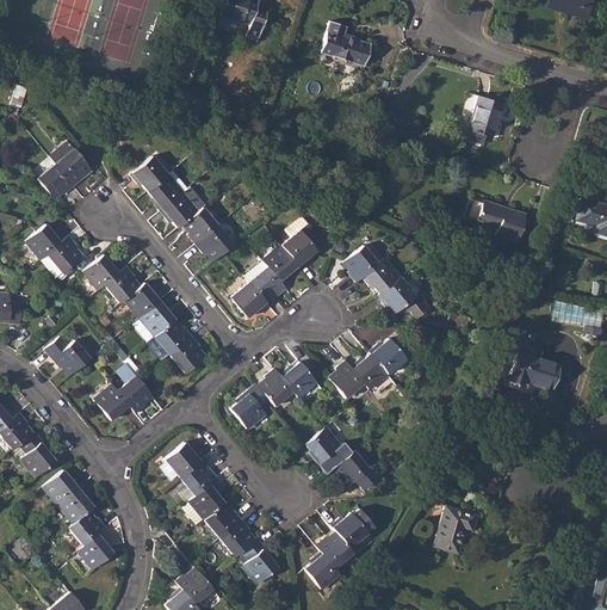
[(227,0),(223,14),(252,24),(248,37),(260,41),(270,8),(259,5),(259,0),(227,0)]
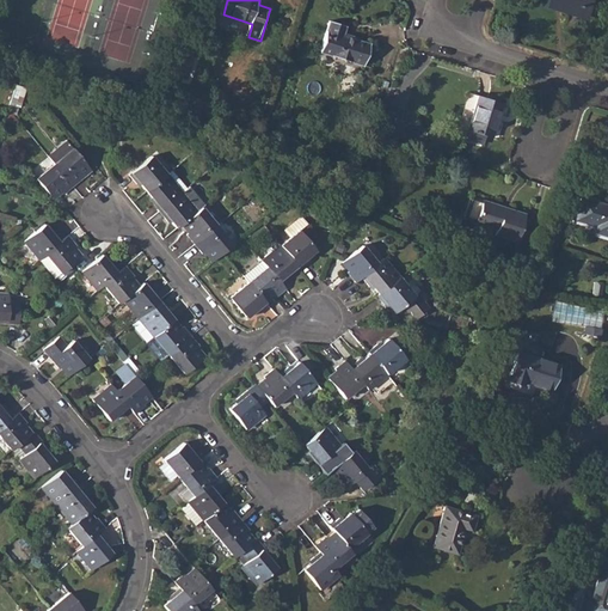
[(542,0),(541,6),(559,11),(560,7),(589,16),(593,0),(542,0)]
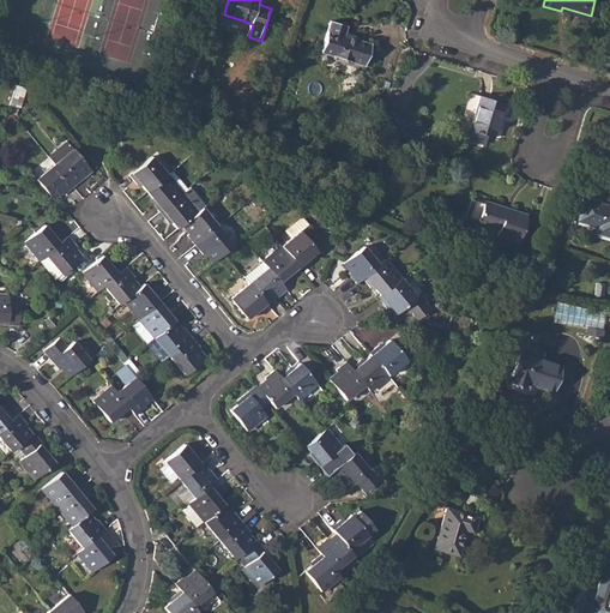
[(331,31),(325,52),(336,55),(336,58),(355,64),(356,62),(367,66),(374,44),(346,36),(349,26),(333,22),(330,31),(331,31)]
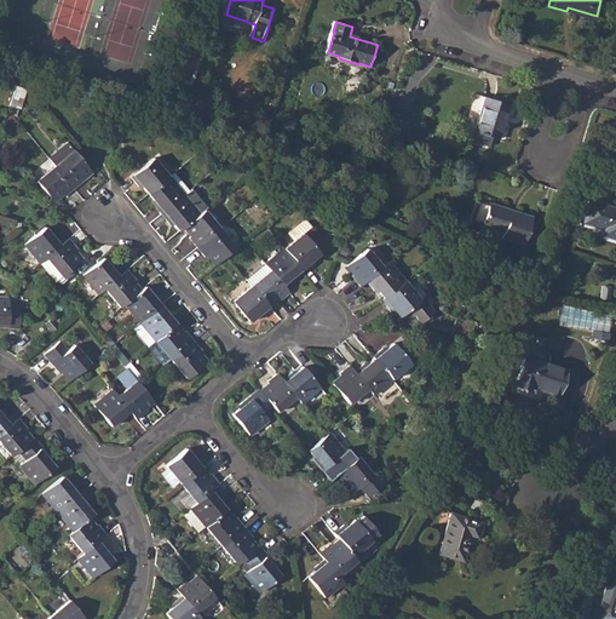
[(18,87),(12,105),(23,110),(29,91),(18,87)]
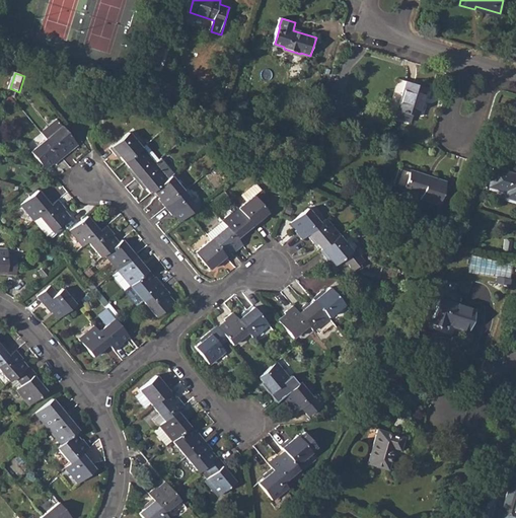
[(400,112),(397,119),(412,124),(415,116),(420,117),(429,87),(409,82),(408,86),(399,111),(400,112)]
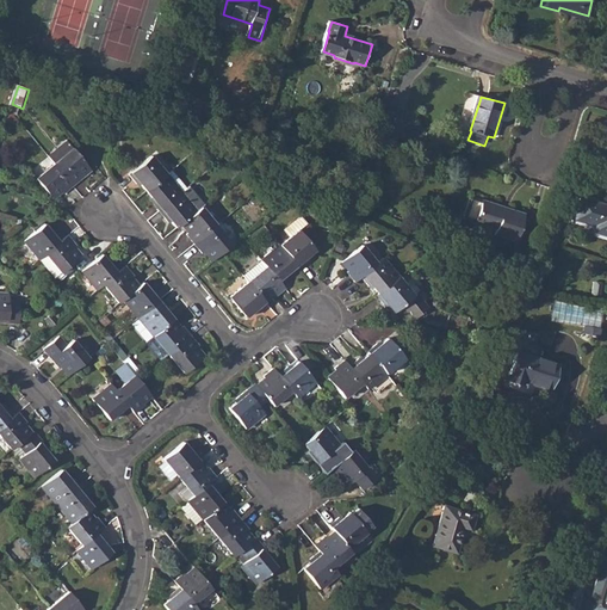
[(75,148),(56,164),(76,188),(86,179),(84,176),(93,168),(75,148)]
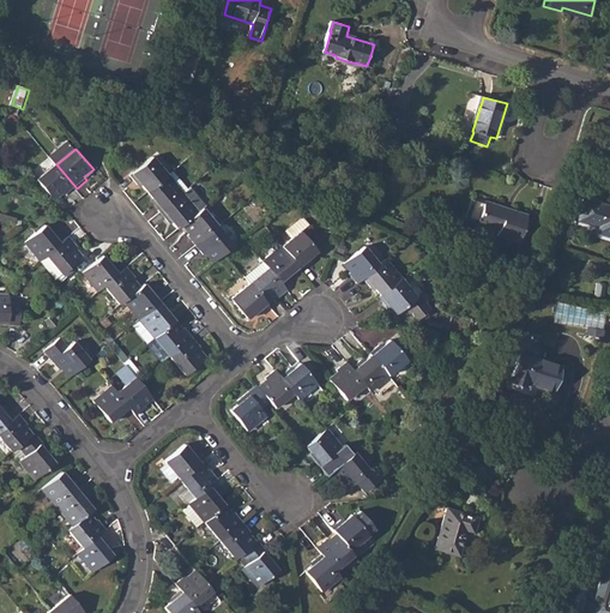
[(143,182),(150,192),(170,175),(156,157),(133,176),(140,185),(143,182)]
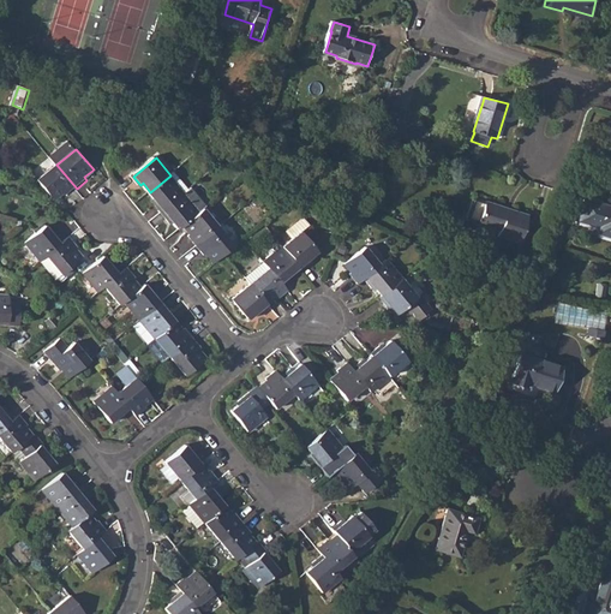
[(57,165),(39,179),(57,200),(65,194),(67,196),(77,189),(57,165)]
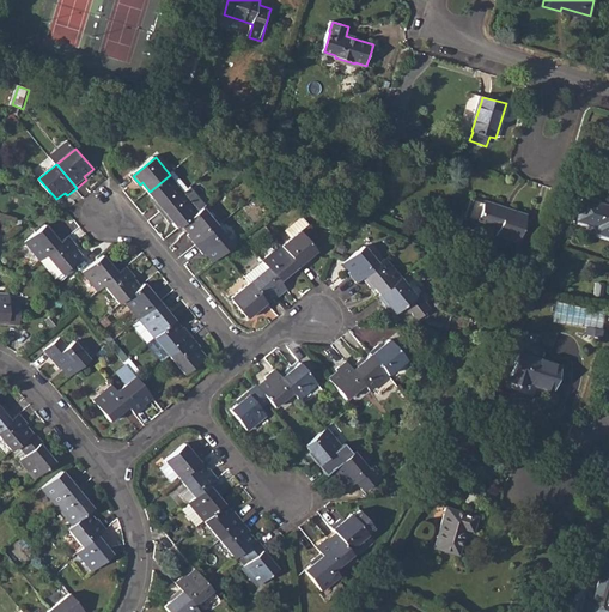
[(170,175),(150,192),(157,201),(154,204),(163,212),(186,193),(190,189),(176,171),(170,175)]
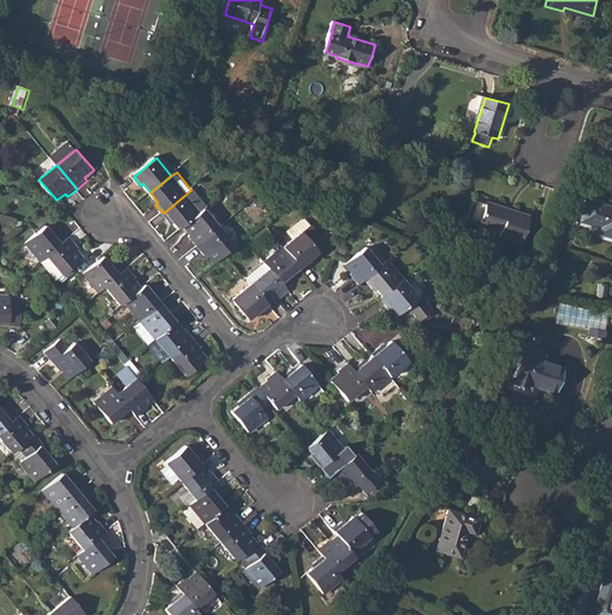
[(186,194),(164,213),(171,223),(173,222),(180,230),(185,226),(202,212),(186,194)]
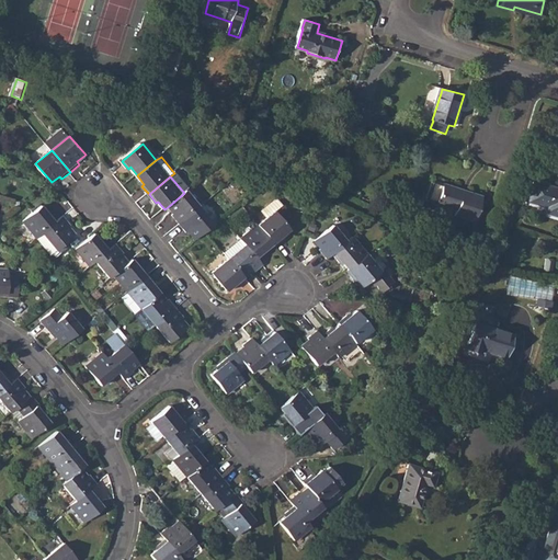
[(431,201),(440,204),(458,209),(456,215),(457,216),(476,221),(484,197),(470,192),(469,193),(447,186),(447,184),(445,183),(445,184),(436,181),(433,183),(429,196),(431,201)]
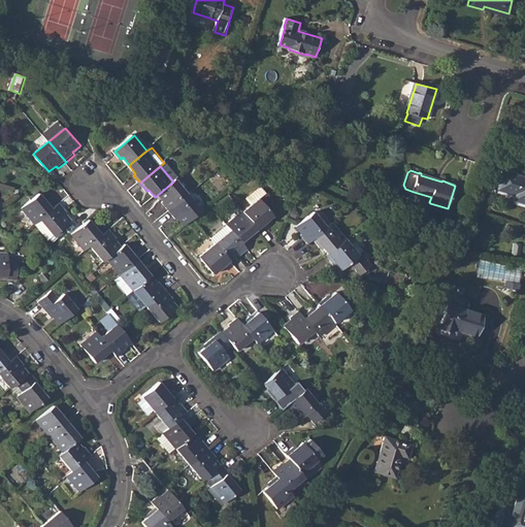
[(494,189),(493,192),(500,194),(501,191),(516,195),(515,201),(524,203),(524,176),(504,171),(499,190),(494,189)]
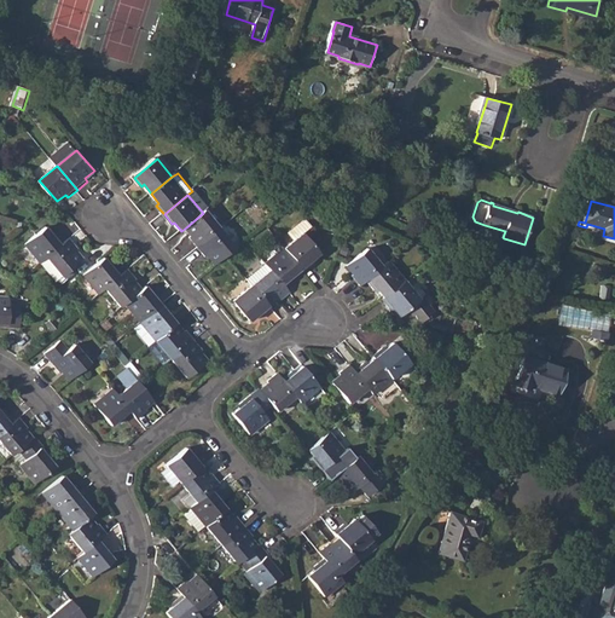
[(203,213),(186,227),(193,236),(192,238),(199,248),(224,227),(208,209),(203,213)]
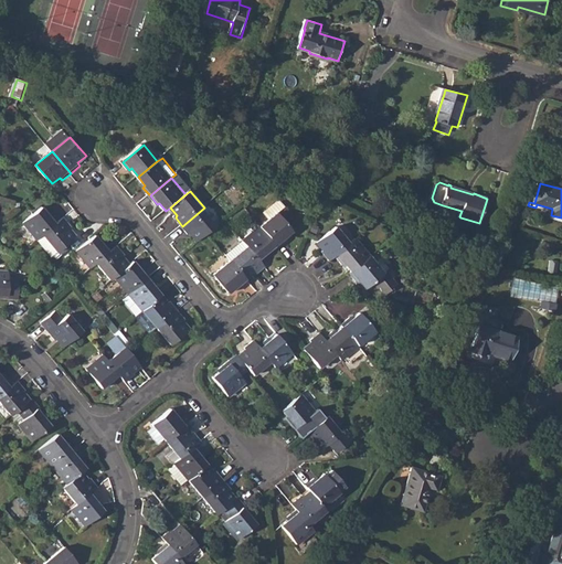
[(25,223),(40,240),(61,222),(54,214),(52,215),(44,206),(25,223)]
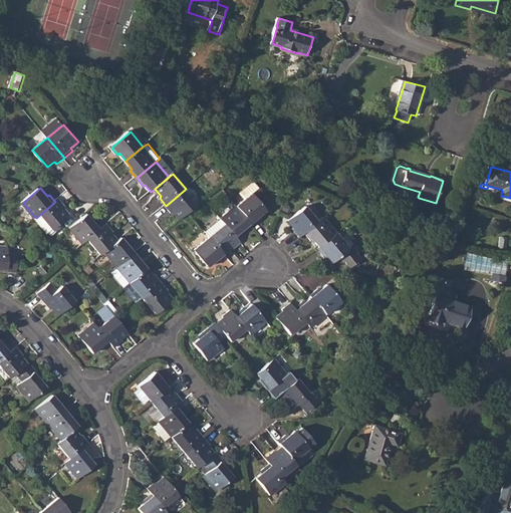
[(186,189),(166,206),(173,214),(175,213),(181,220),(191,211),(198,205),(186,189)]
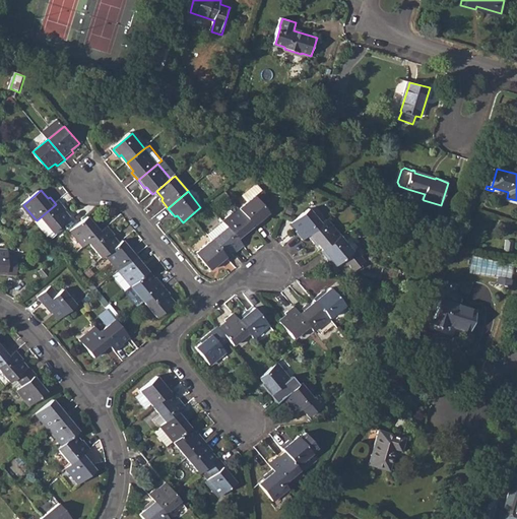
[(249,201),(241,209),(255,226),(257,229),(264,221),(263,220),(271,213),(256,196),(249,201)]
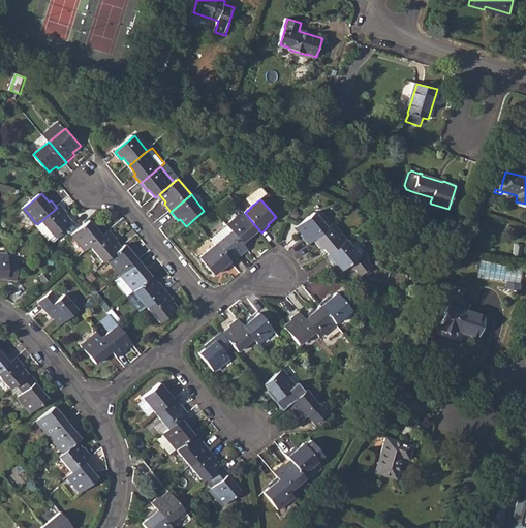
[(57,208),(37,224),(51,240),(72,222),(67,215),(69,213),(61,205),(57,208)]
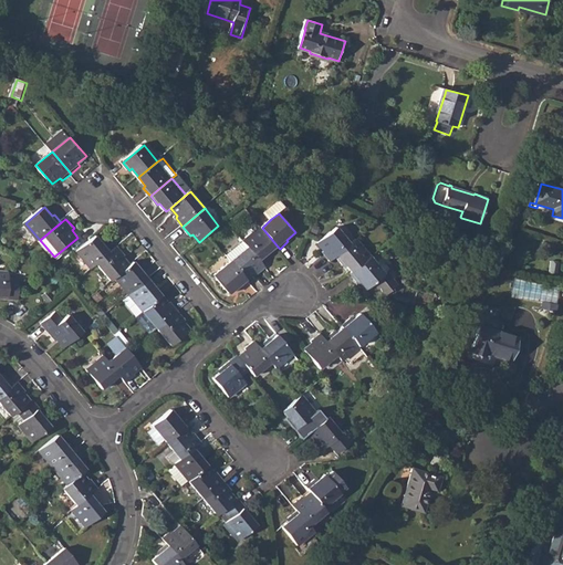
[(324,252),(331,261),(336,257),(353,243),(339,227),(320,242),(326,250),(324,252)]
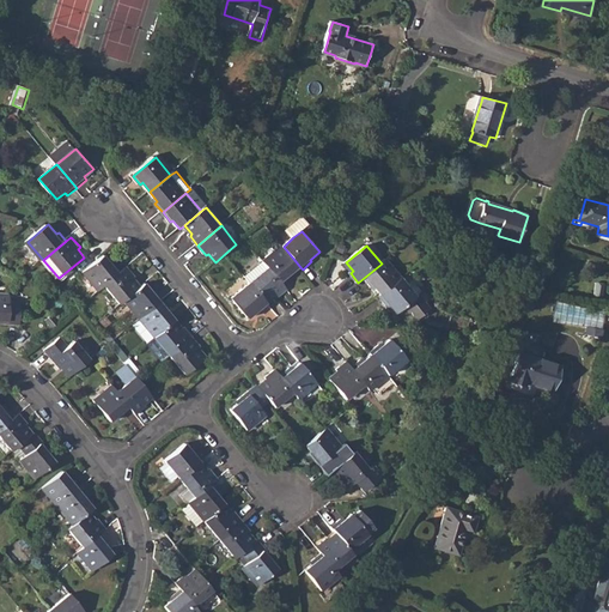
[(284,247),(266,261),(270,266),(285,284),(294,277),(292,274),(300,267),(284,247)]
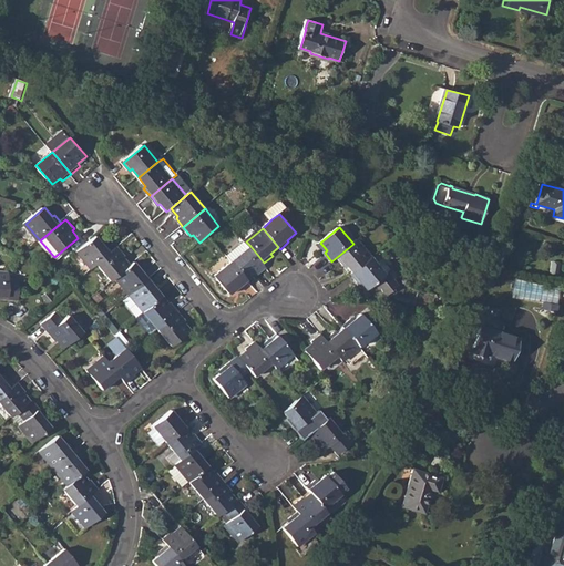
[(99,236),(79,251),(93,268),(98,265),(114,251),(108,243),(105,244),(99,236)]
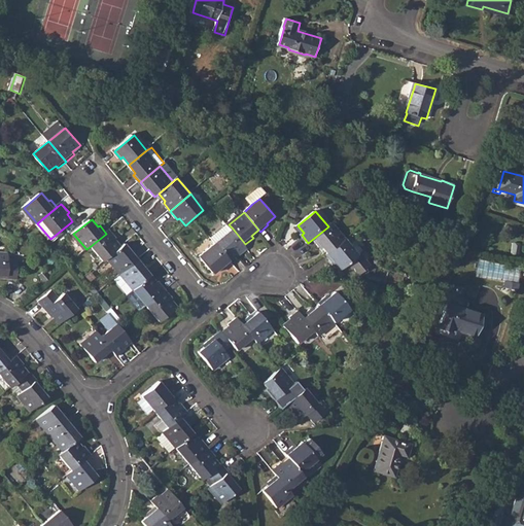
[(328,226),(313,239),(320,247),(322,246),(328,253),(347,239),(334,222),(328,226)]
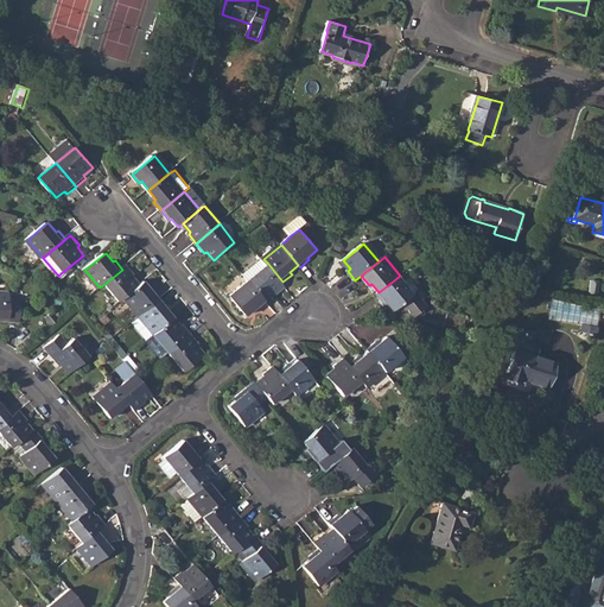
[(122,270),(105,284),(120,302),(125,298),(141,284),(135,276),(137,274),(128,264),(122,270)]
